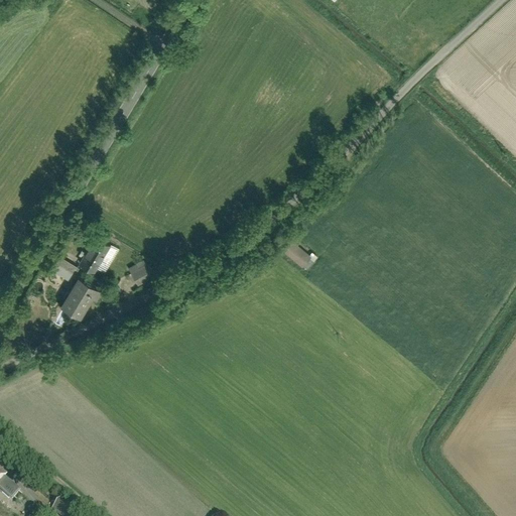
[(292,239),(284,250),(302,265),(311,255),(292,239)]
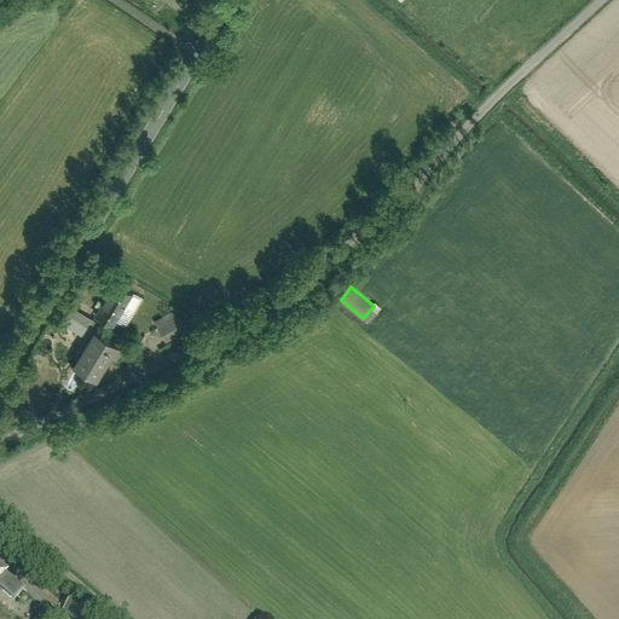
[(111,330),(131,295),(122,289),(116,300),(106,294),(93,319),(111,330)]
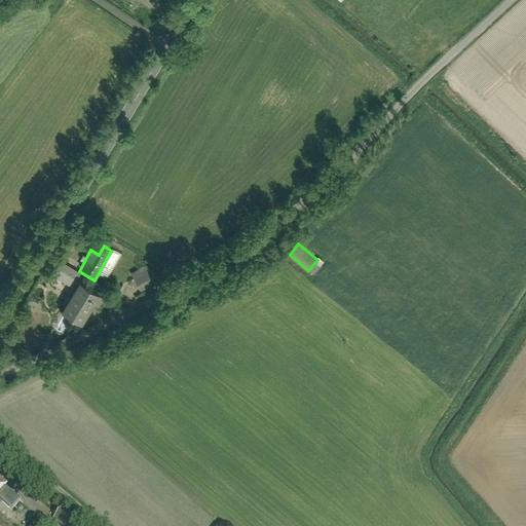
[(146,265),(130,273),(141,292),(159,283),(152,269),(149,271),(146,265)]
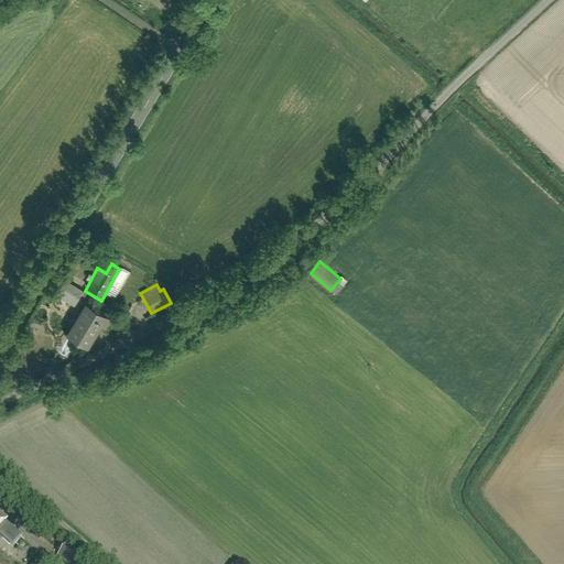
[(107,317),(86,304),(66,336),(88,349),(107,317)]
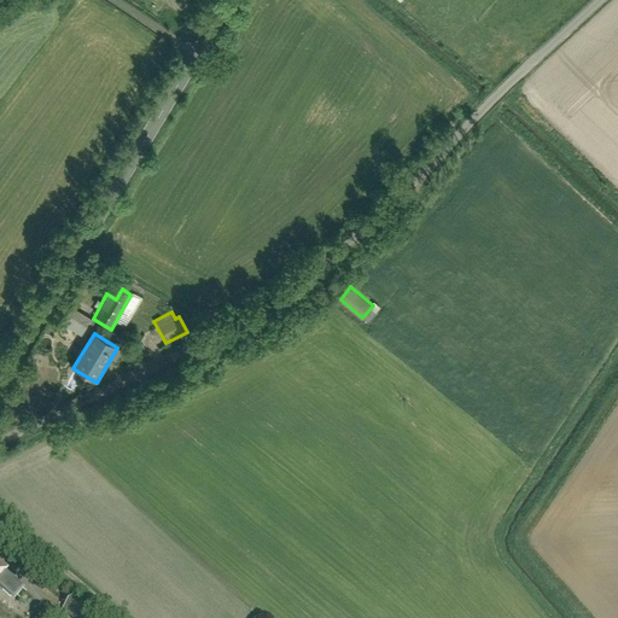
[(0,588),(15,601),(24,589),(0,569),(0,588)]
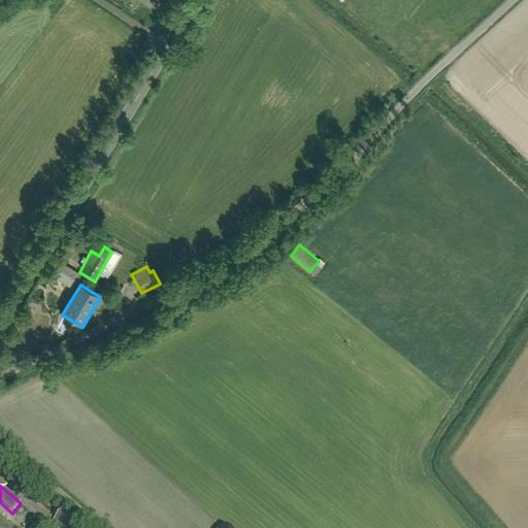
[(63,512),(53,524),(58,527),(76,527),(79,525),(63,512)]
